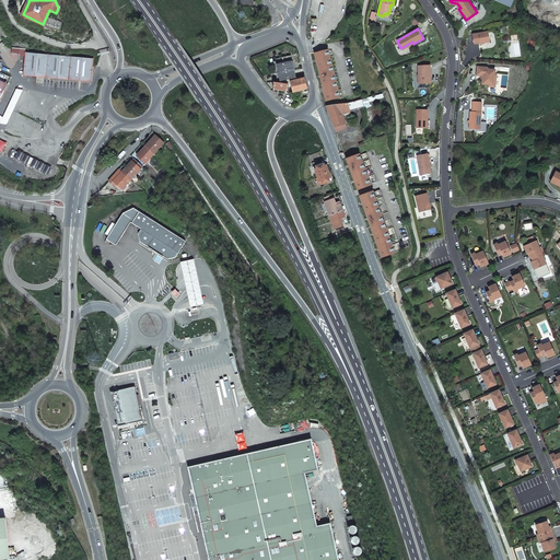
[(479,44),(489,42),(488,32),(473,34),(474,44),(479,43),(479,44)]
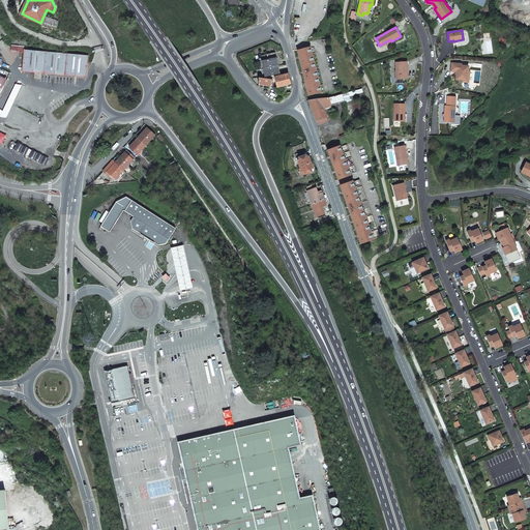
[(311,47),(297,50),(308,95),(321,92),(311,47)]
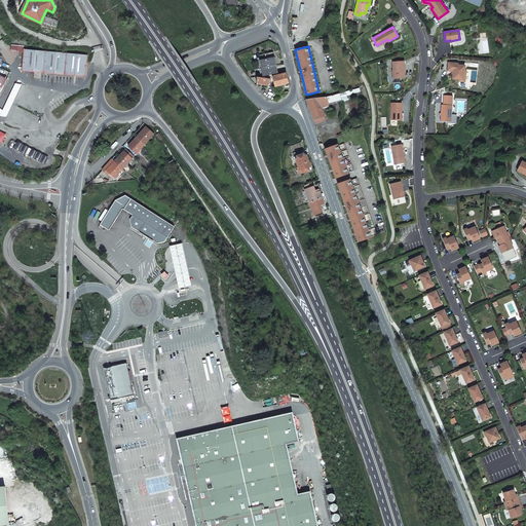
[(25,48),(23,70),(75,75),(85,76),(87,54),(25,48)]
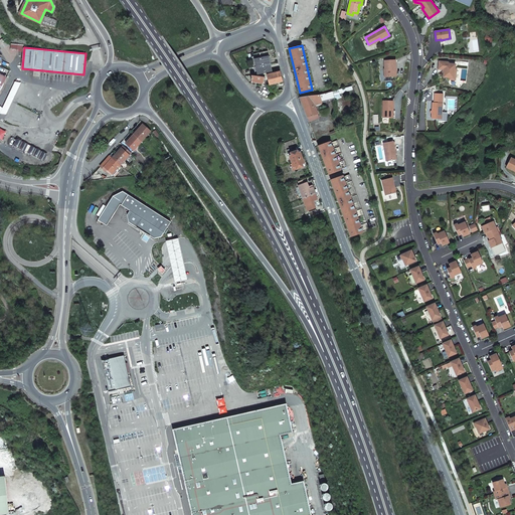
[(269,55),(254,58),(258,74),(265,73),(273,71),(269,55)]
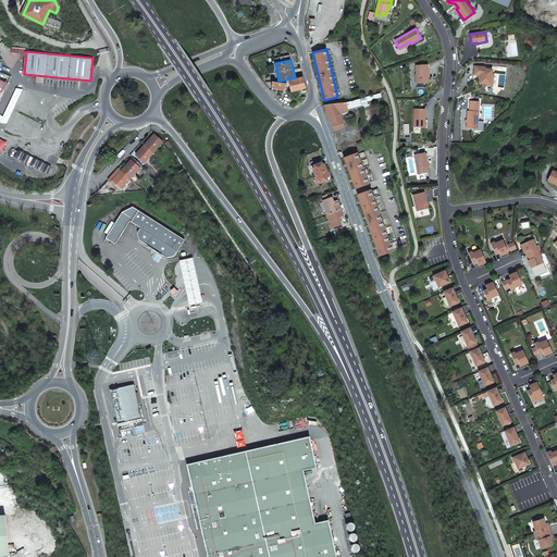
[(428,64),(416,65),(417,84),(429,83),(428,64)]
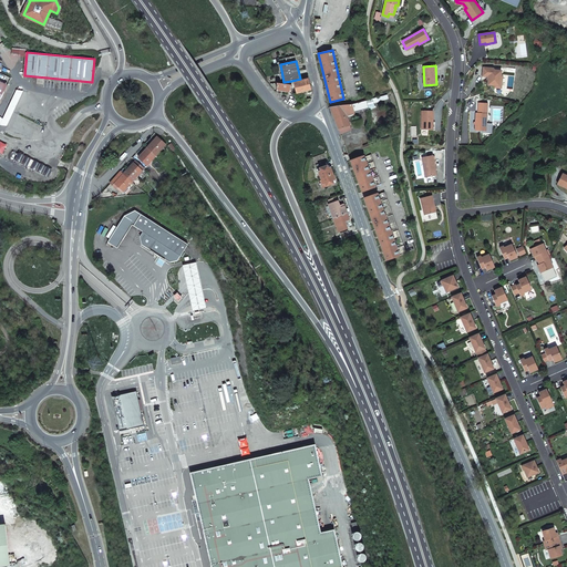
[(483,68),(482,76),(487,76),(488,78),(488,80),(487,85),(495,86),(495,88),(501,89),(502,82),(500,82),(501,75),(502,71),(495,70),(494,69),(483,68)]
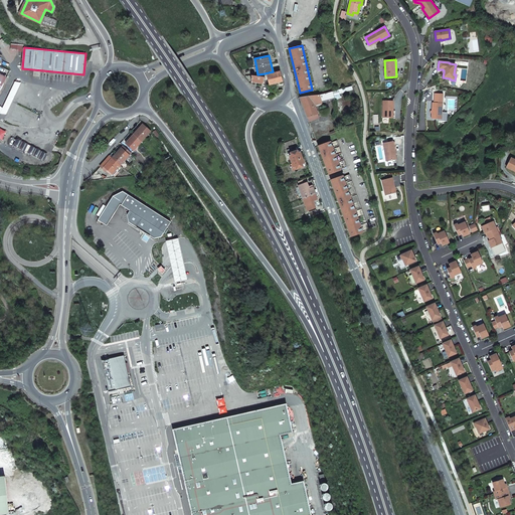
[(270,84),(283,81),(280,71),(267,75),(270,84)]
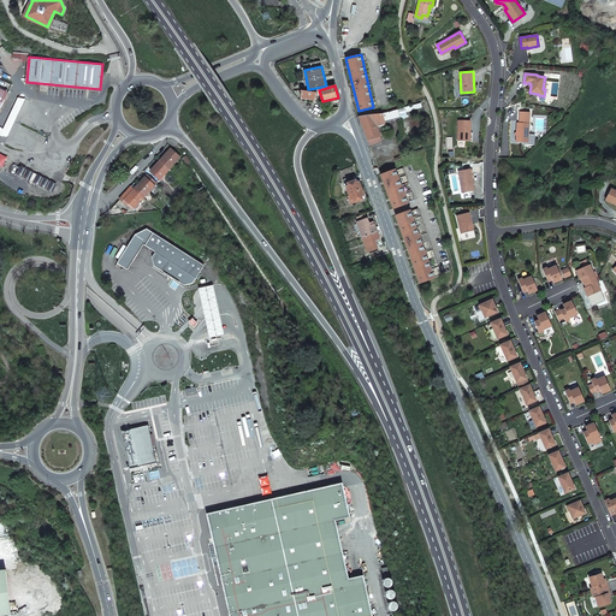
[(301,98),(314,100),(317,93),(304,90),(301,90),(301,98)]
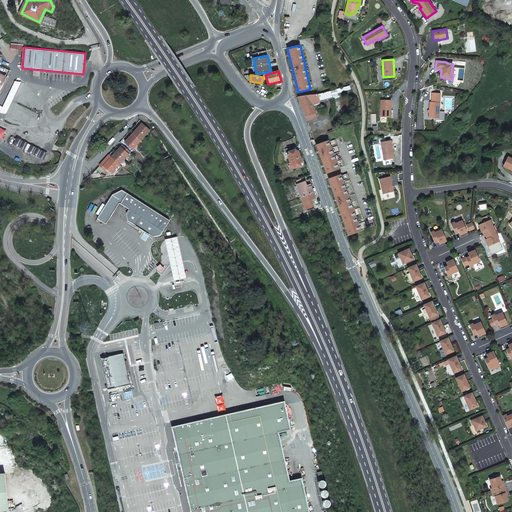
[(21,82),(14,81),(2,107),(0,105),(0,112),(6,114),(21,82)]
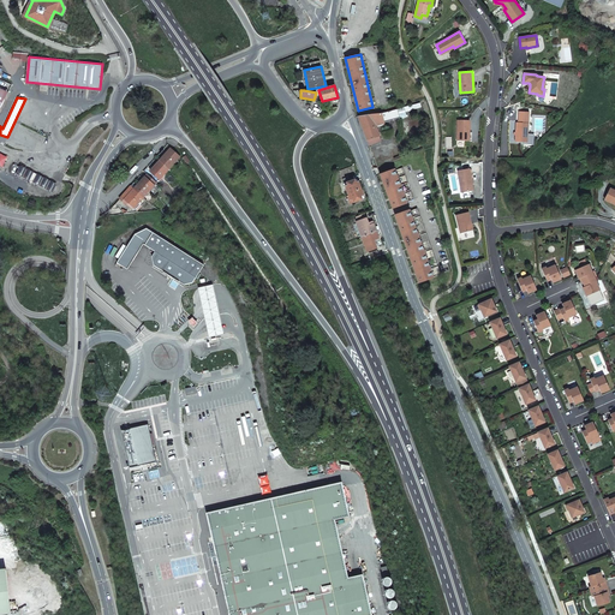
[(384,121),(400,117),(396,107),(381,113),(384,121)]
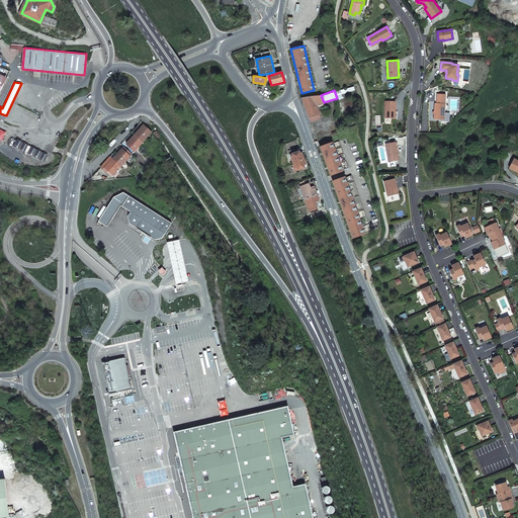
[(445,95),(437,94),(437,103),(435,103),(434,119),(444,120),(445,95)]
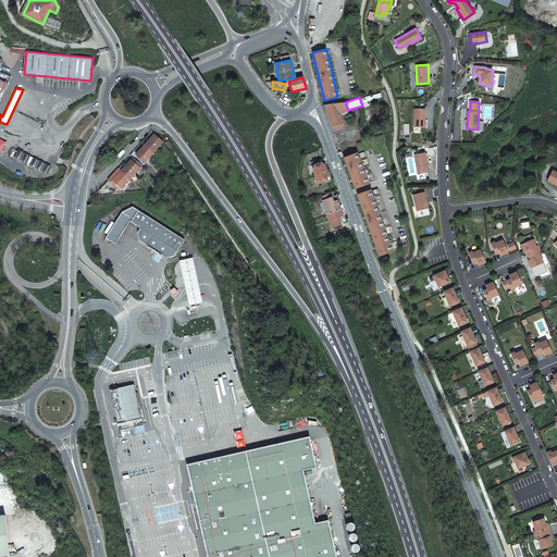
[(330,118),(341,113),(348,111),(348,110),(345,102),(337,103),(324,106),(330,118)]
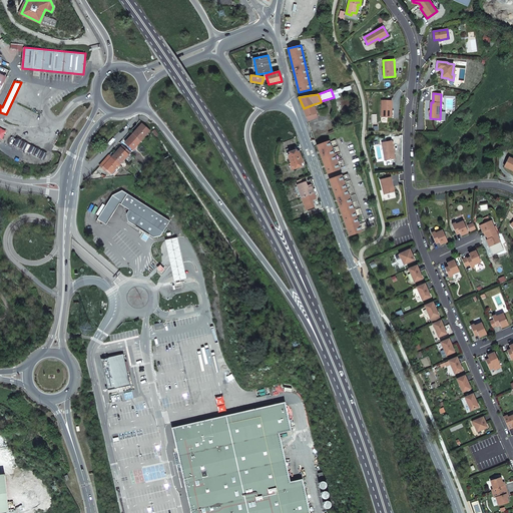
[(392,100),(382,100),(381,117),(391,118),(391,111),(392,111),(392,100)]
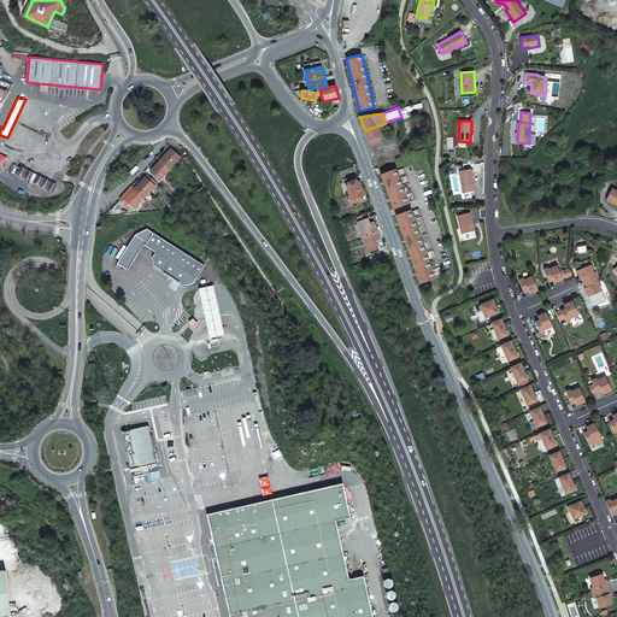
[(381,136),(377,125),(365,130),(369,140),(380,136),(381,136)]
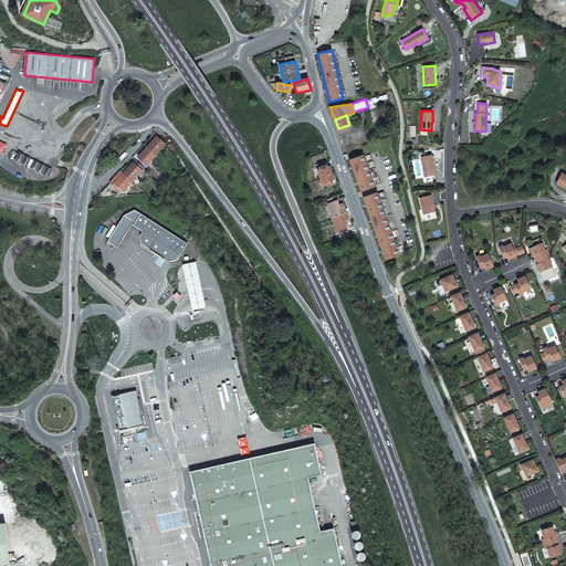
[(160,147),(163,148),(166,144),(158,138),(154,143),(153,142),(147,147),(155,154),(160,147)]
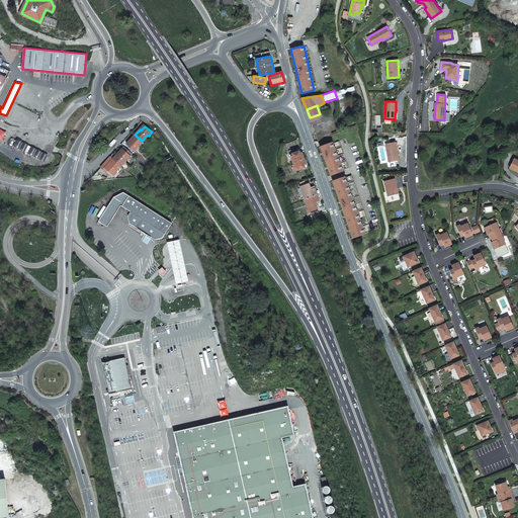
[(135,151),(143,142),(142,141),(135,135),(131,140),(132,141),(127,145),(135,151)]
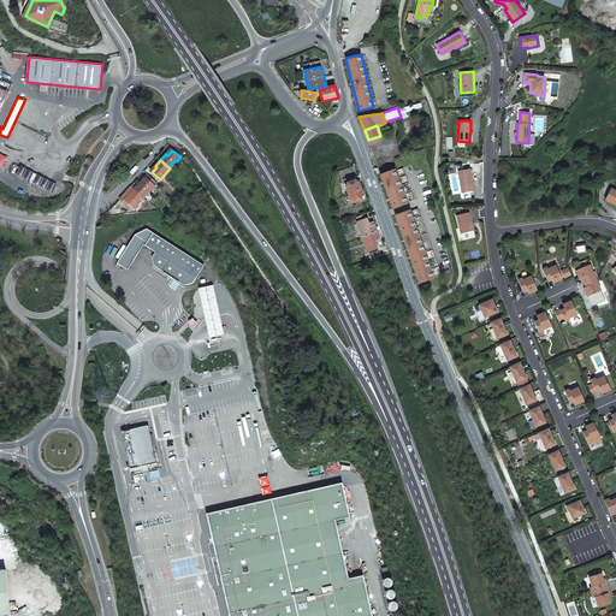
[(17,175),(30,181),(34,173),(21,166),(17,175)]
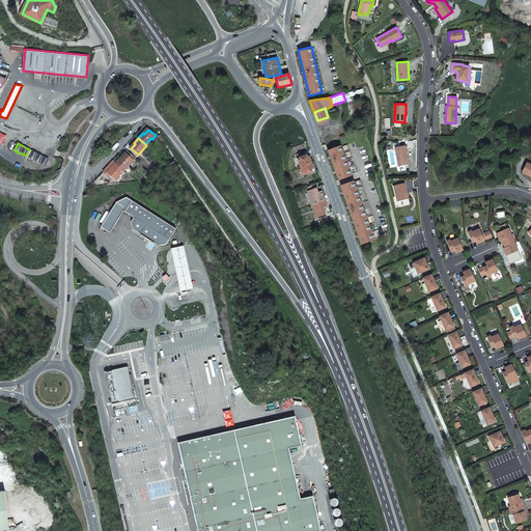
[(340,145),(328,150),(339,179),(352,175),(351,174),(357,172),(355,165),(348,167),(347,166),(354,164),(350,150),(343,154),(342,151),(350,149),(347,144),(341,147),(340,145)]
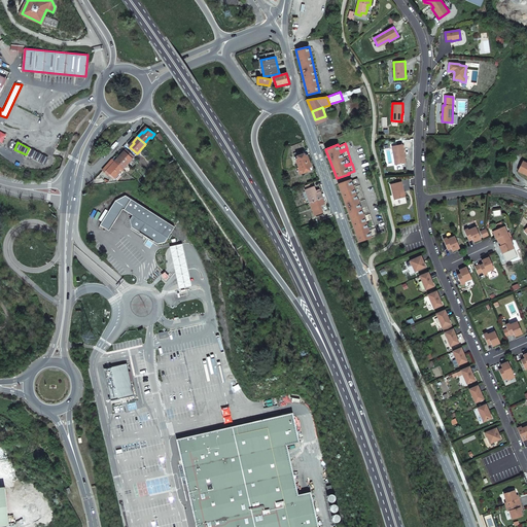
[(402,145),(392,146),(395,165),(406,163),(402,145)]
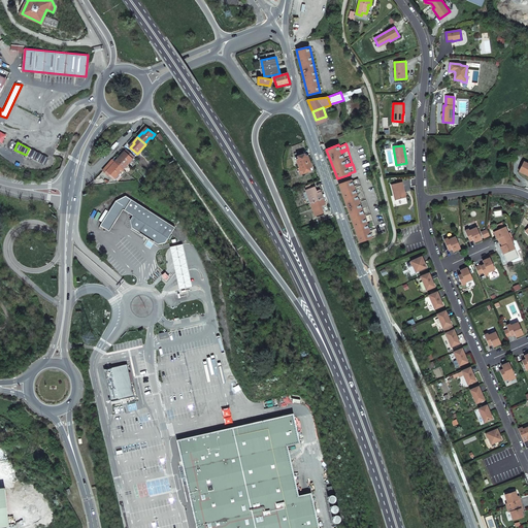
[(39,162),(39,161),(42,156),(40,154),(31,150),(28,157),(39,162)]
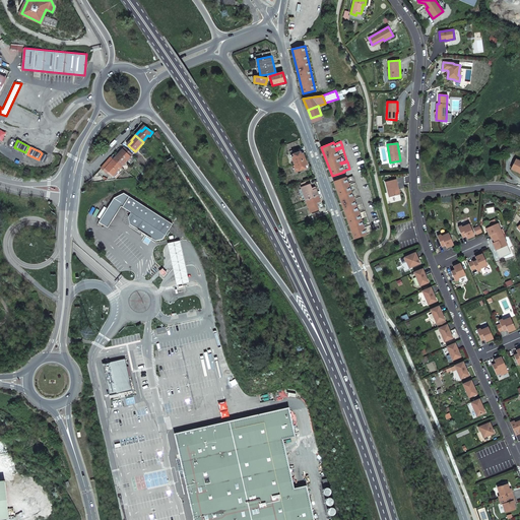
[(118,154),(114,159),(122,167),(127,160),(126,159),(129,155),(131,156),(131,155),(133,154),(125,147),(123,149),(124,150),(120,155),(118,154)]
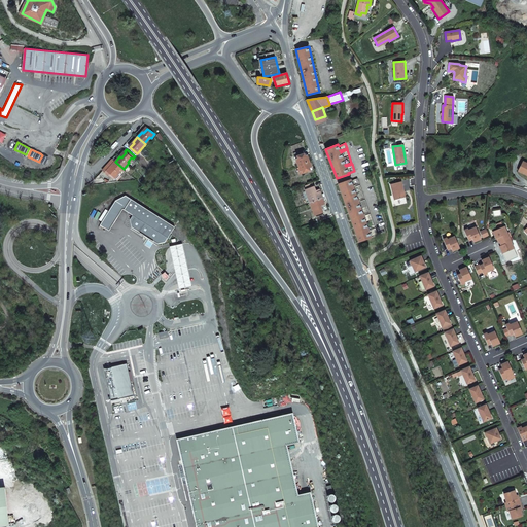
[(309,162),(307,155),(306,156),(305,153),(297,156),(299,159),(296,160),(299,166),(309,162)]
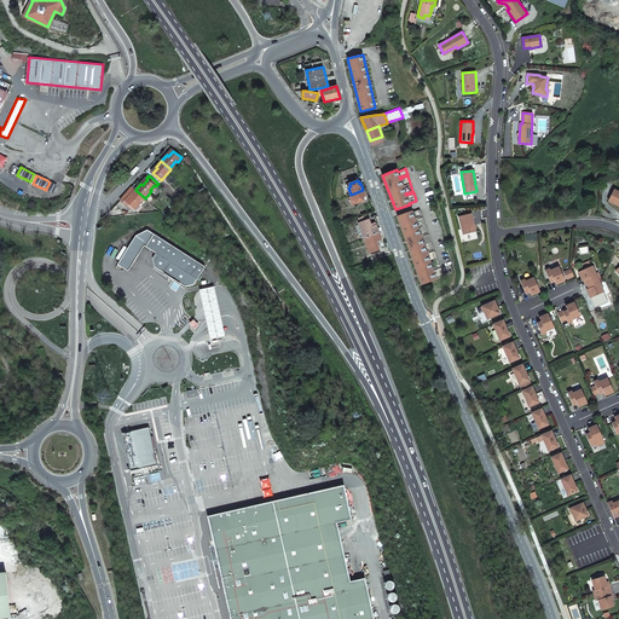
[(145,198),(136,190),(132,186),(116,204),(126,215),(138,213),(137,212),(142,206),(140,204),(145,198)]
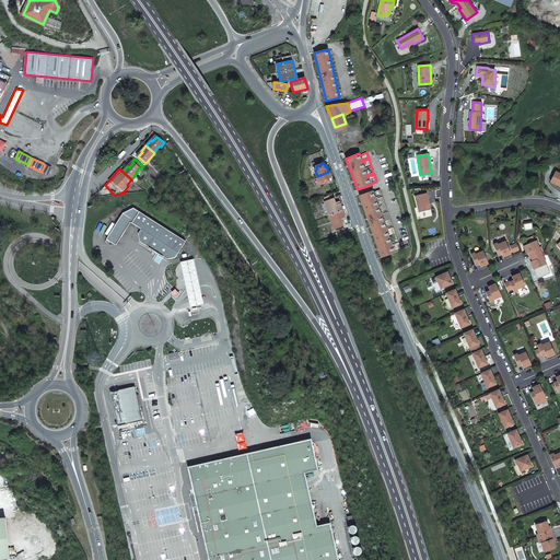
[(330,182),(329,178),(330,177),(328,172),(317,176),(318,179),(317,181),(319,185),(330,182)]
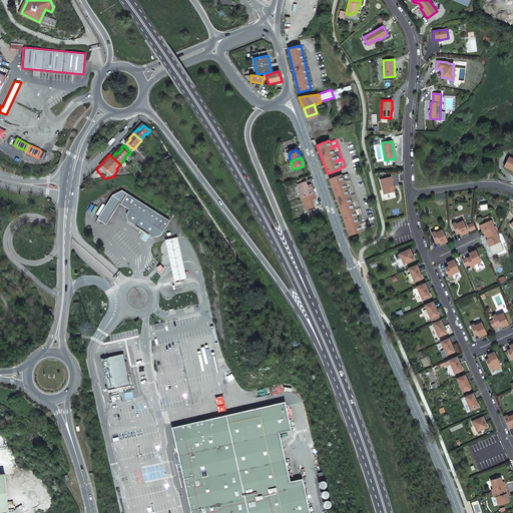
[(342,175),(330,179),(350,235),(362,231),(361,230),(368,228),(365,222),(359,224),(359,223),(365,220),(361,209),(355,211),(354,210),(360,208),(355,194),(349,196),(349,195),(355,192),(351,180),(344,182),(344,181),(350,179),(348,173),(342,176),(342,175)]
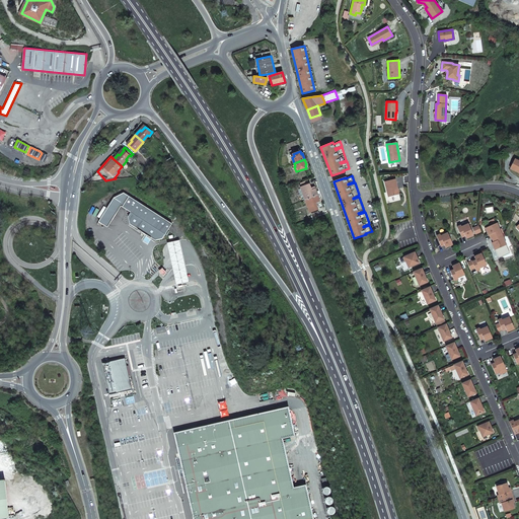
[(395,178),(384,181),(388,197),(399,195),(395,178)]
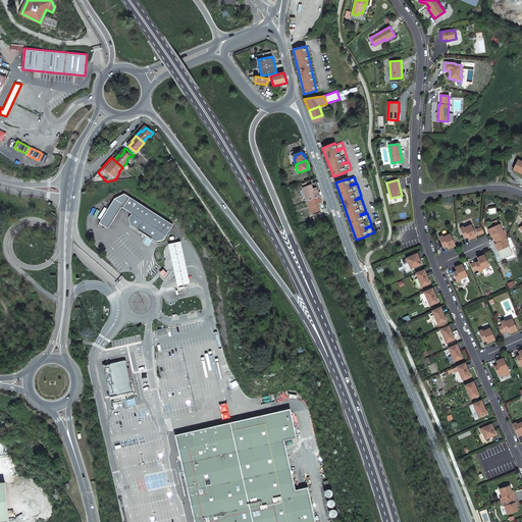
[(307,200),(307,201),(319,196),(316,188),(312,190),(310,181),(303,185),(305,188),(303,189),(303,190),(307,200)]
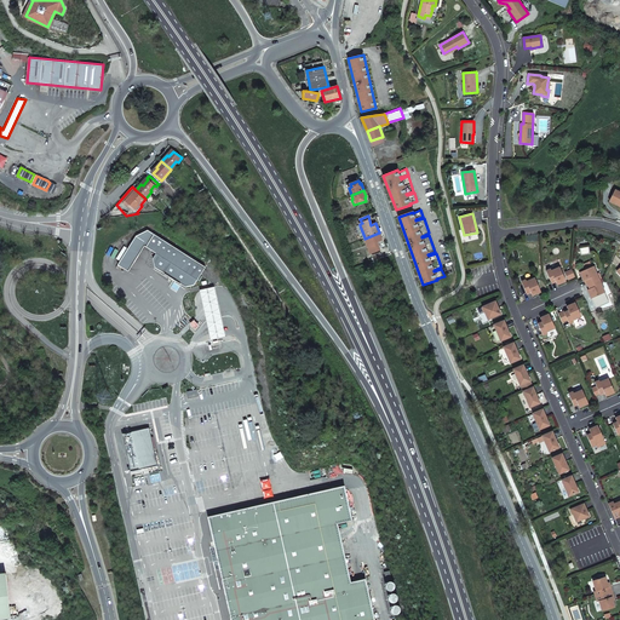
[(155,268),(187,287),(195,285),(206,268),(148,230),(137,236),(116,268),(119,269),(121,267),(128,271),(145,246),(156,253),(154,258),(155,268)]
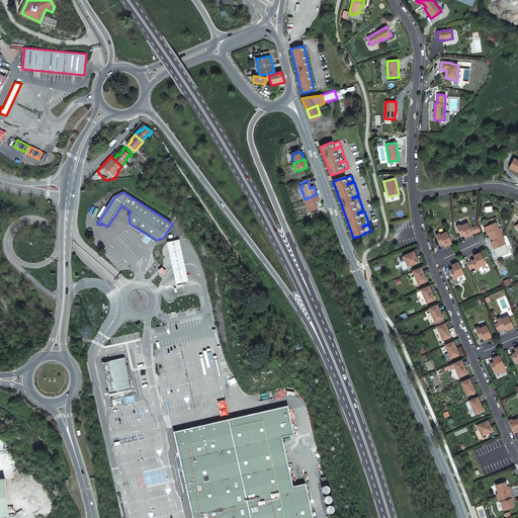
[(317,194),(305,199),(310,211),(318,208),(315,201),(319,200),(317,194)]
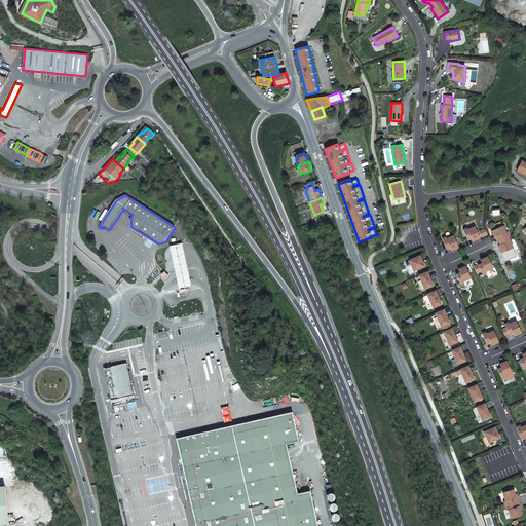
[(502,226),(492,231),(495,238),(497,237),(498,241),(508,237),(502,226)]
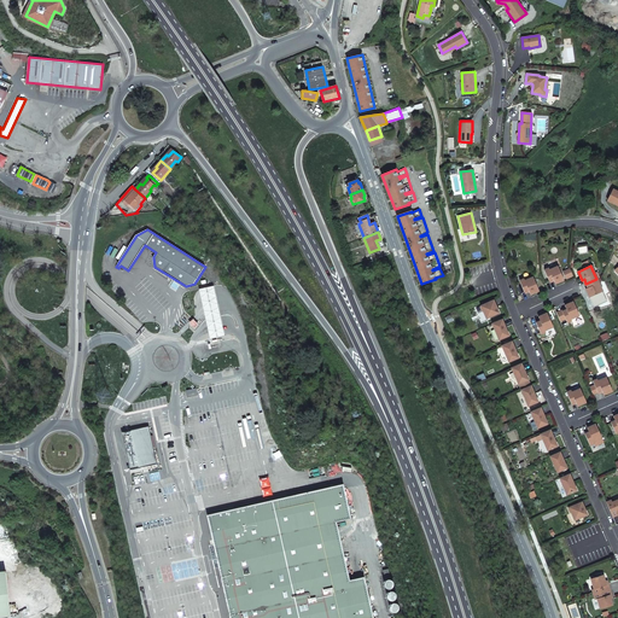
[(549,281),(553,280),(555,284),(564,280),(558,267),(549,270),(549,268),(544,270),(549,281)]
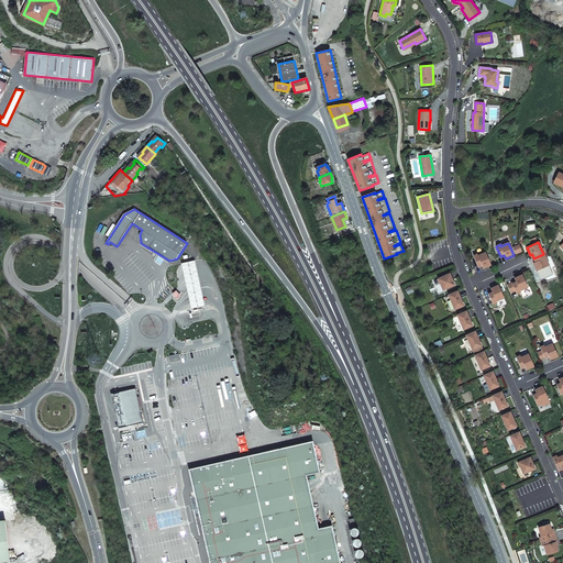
[(483,268),(490,265),(486,253),(478,256),(477,254),(473,256),(477,266),(482,265),(483,268)]
